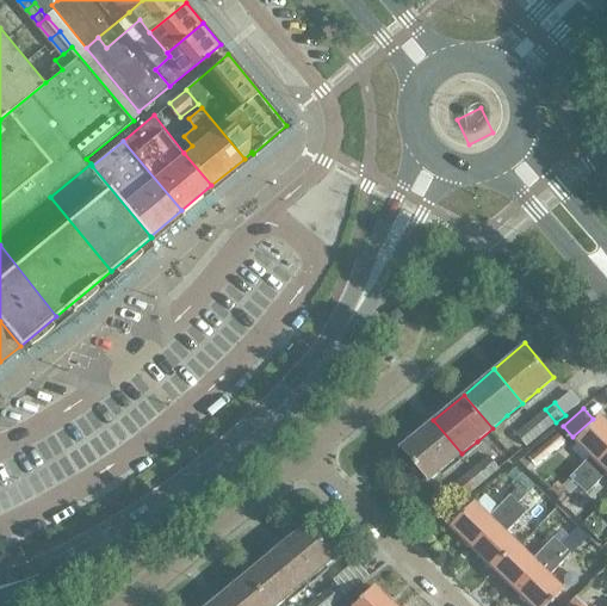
[(547,430),(556,422),(545,409),(537,416),(547,430)]
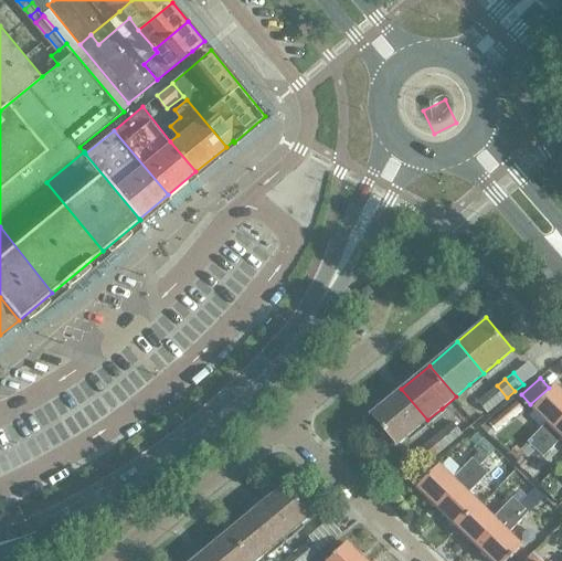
[(534,451),(561,422),(561,387),(559,384),(537,408),(550,421),(531,440),(536,444),(531,448),(534,451)]
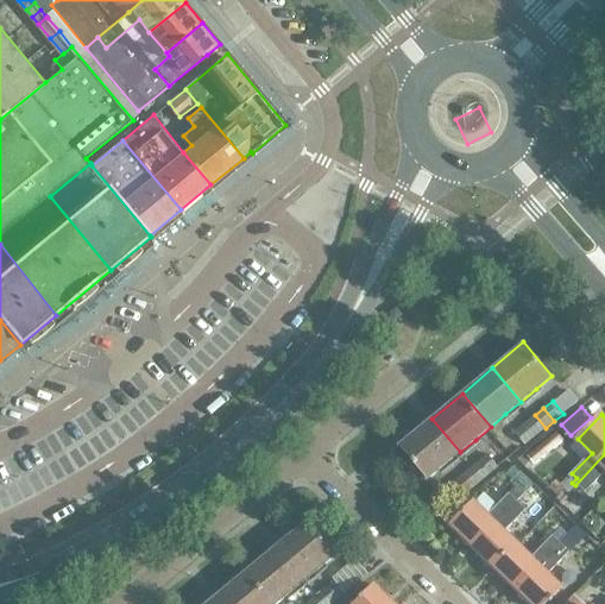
[(527,422),(537,434),(546,428),(535,415),(527,422)]
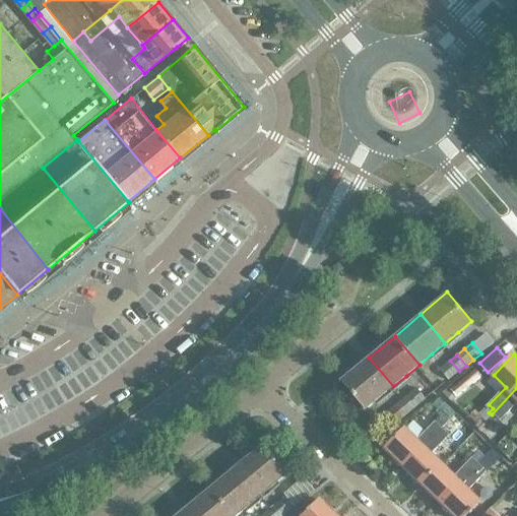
[(367,408),(380,397),(393,386),(369,358),(342,379),(367,408)]
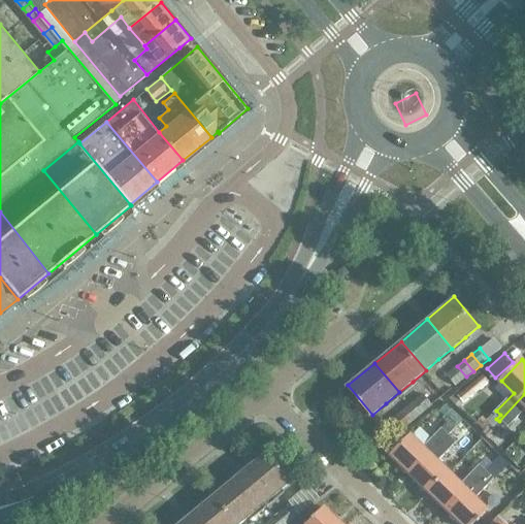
[(458,384),(466,377),(457,366),(449,372),(458,384)]
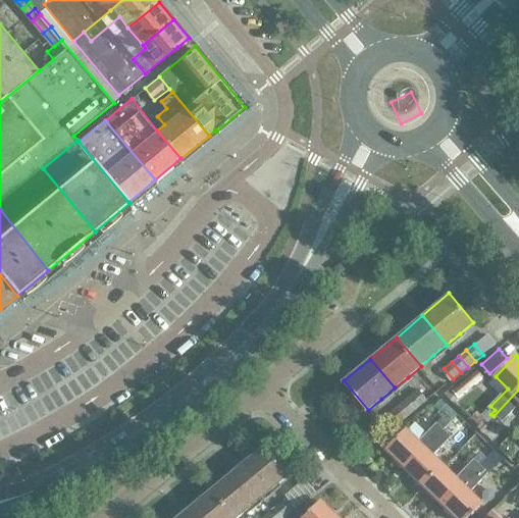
[(480,368),(449,394),(455,401),(486,375),(480,368)]
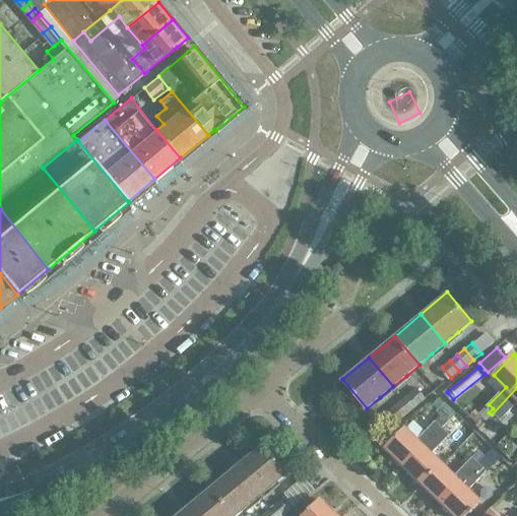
[(411,391),(421,402),(429,396),(419,385),(411,391)]
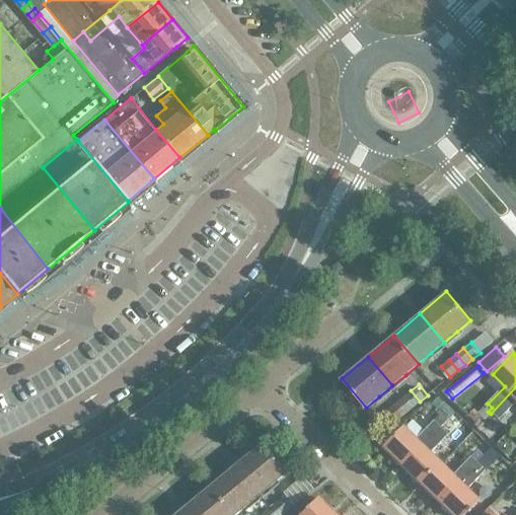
[(515,387),(491,414),(487,418),(495,425),(515,403),(515,387)]
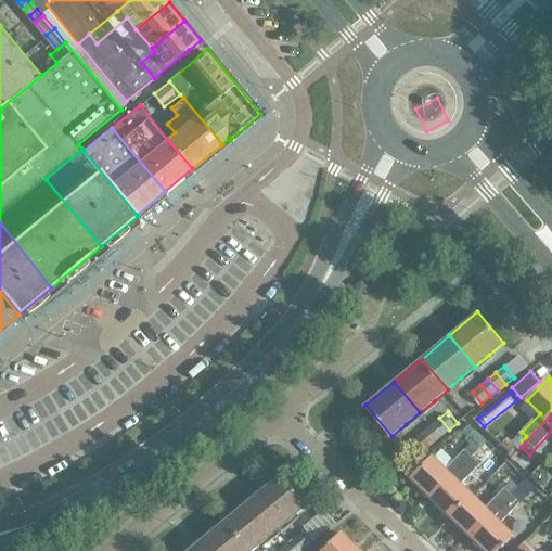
[(441,436),(449,430),(439,418),(432,424),(441,436)]
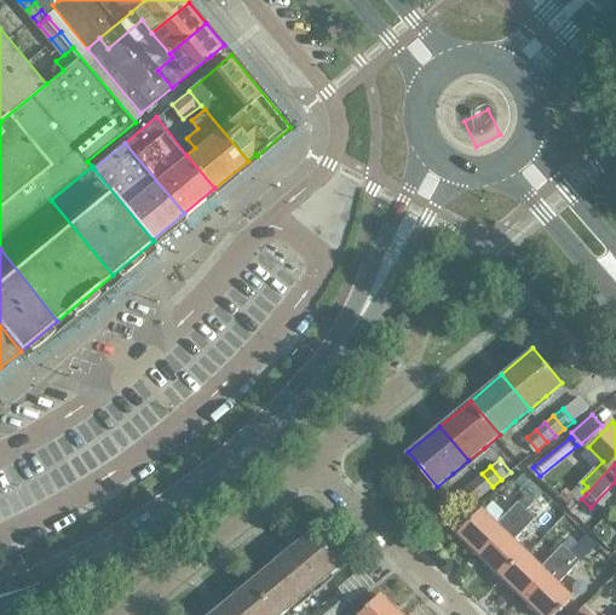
[(473,481),(484,494),(493,487),(482,473),(473,481)]
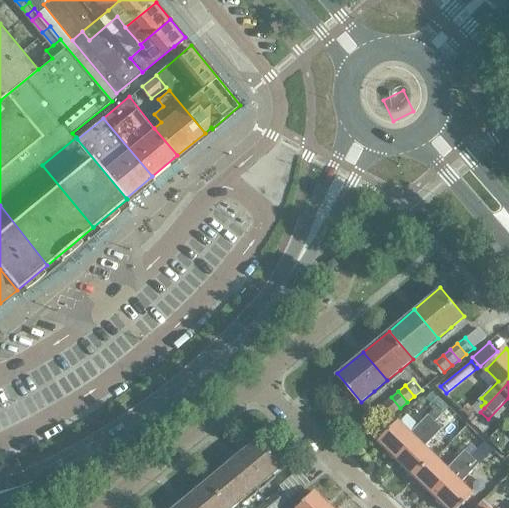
[(436,407),(443,414),(452,405),(440,394),(432,403),(436,407)]
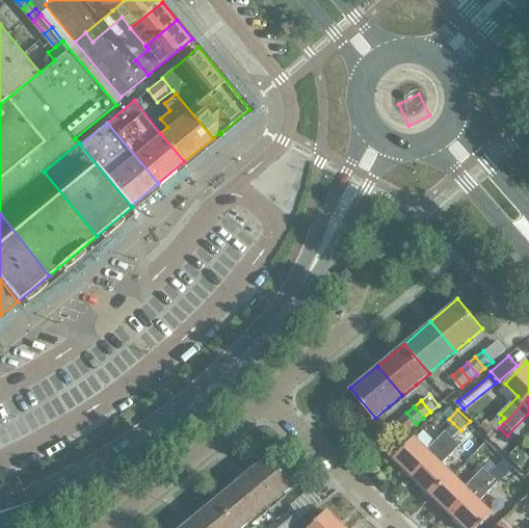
[(407,430),(416,424),(406,413),(398,419),(407,430)]
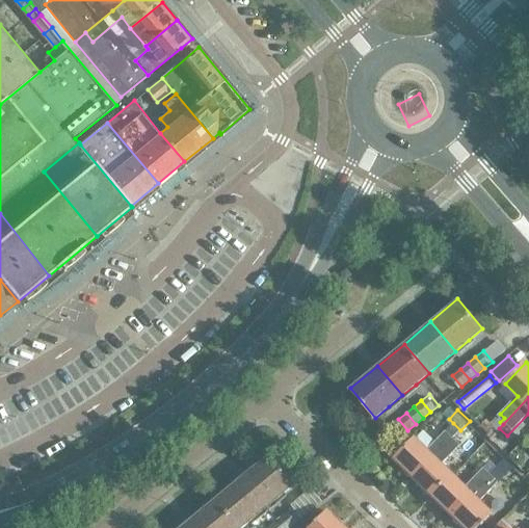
[(493,421),(490,418),(482,424),(491,431),(497,426),(497,425),(493,421)]
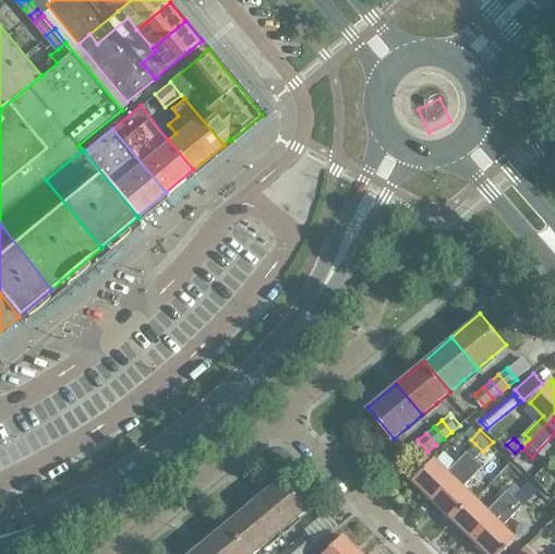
[(415,480),(436,500),(478,457),(470,449),(449,471),(436,458),(415,480)]
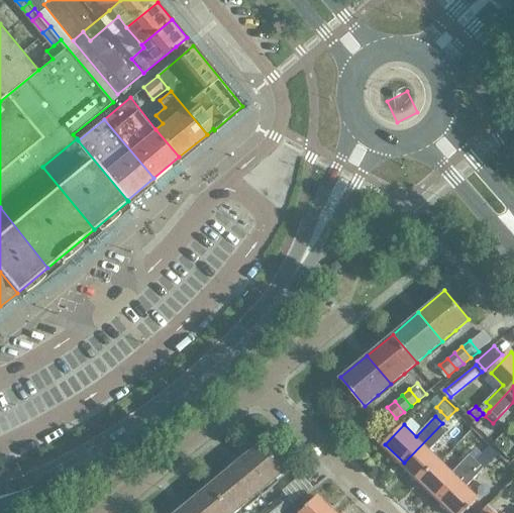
[(404,463),(422,481),(441,460),(430,450),(449,430),(443,424),(442,423),(404,463)]
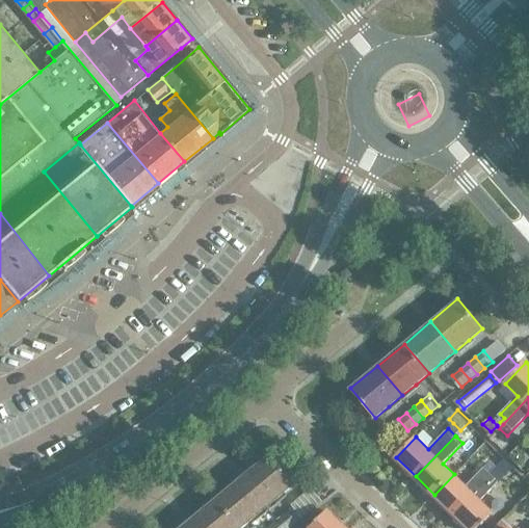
[(268,505),(282,494),(295,482),(271,453),(244,476),(268,505)]
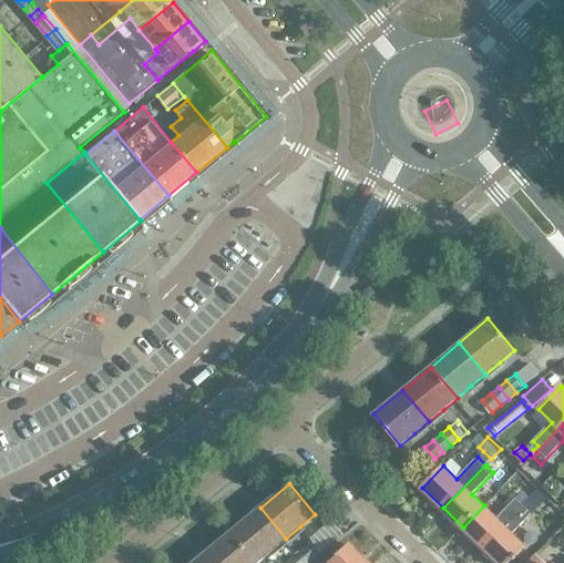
[(483,548),(525,503),(519,497),(498,518),(484,505),(463,528),(483,548)]
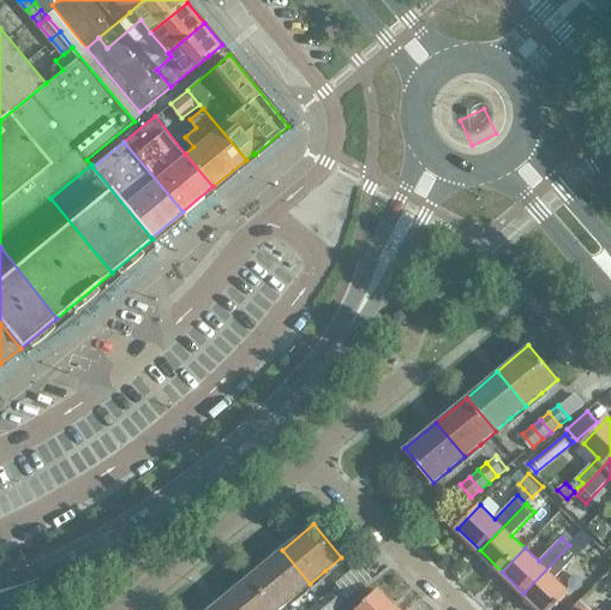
[(569,545),(523,593),(540,609),(550,609),(569,591),(556,578),(579,554),(569,545)]
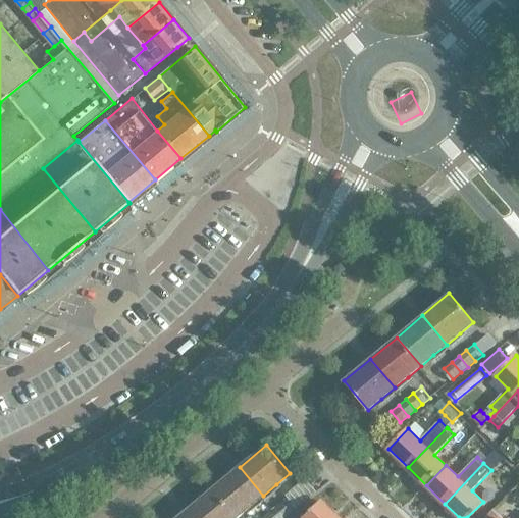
[(237,517),(250,507),(263,496),(240,467),(213,489),(237,517)]
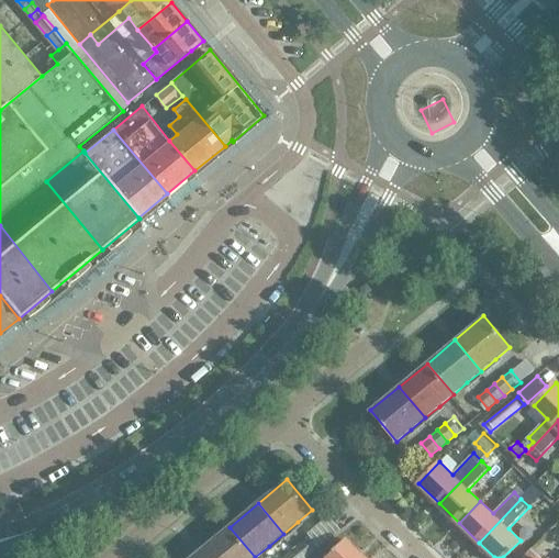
[(207,557),(253,557),(255,557),(230,527),(201,550),(207,557)]
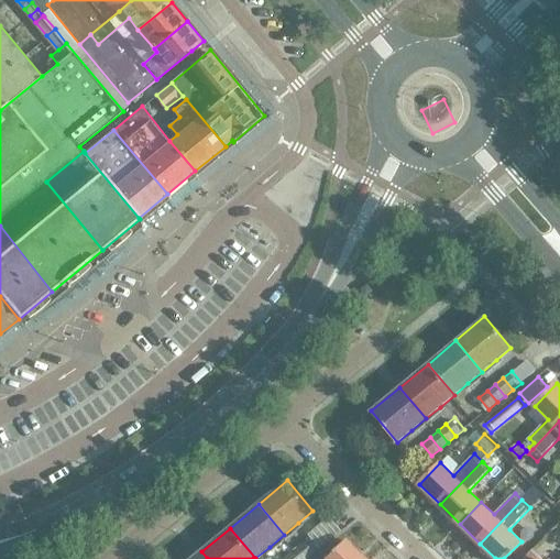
[(304,541),(314,552),(321,546),(311,535),(304,541)]
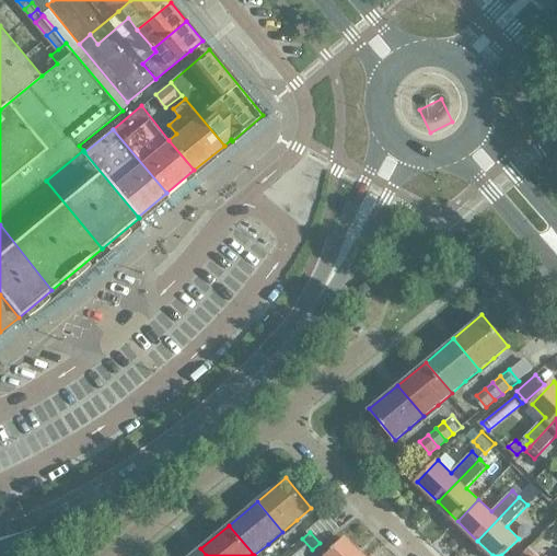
[(327,555),(366,555),(347,537),(327,555)]
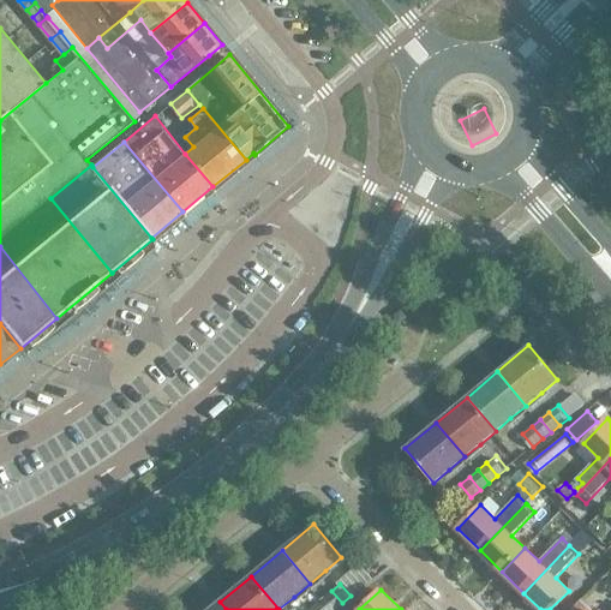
[(333,609),(334,609),(342,603),(331,591),(323,598),(333,609)]
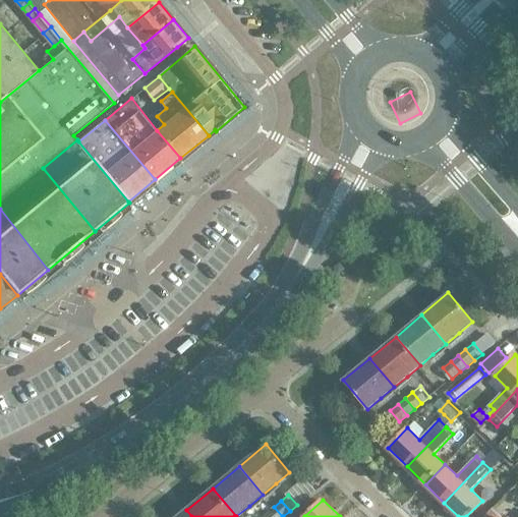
[(500,516),(504,513),(496,506),(483,516),(500,516)]
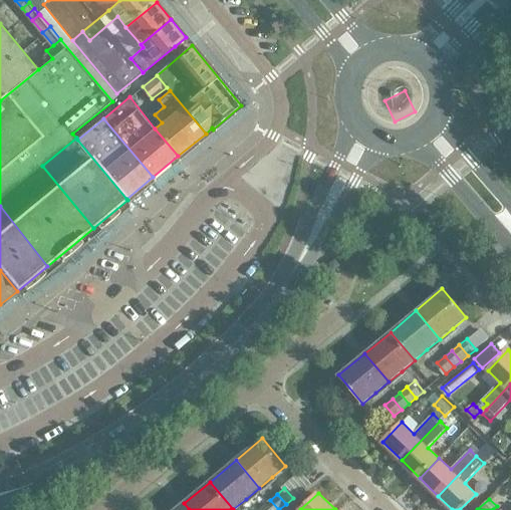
[(263,506),(266,509),(278,509),(270,500),(263,506)]
